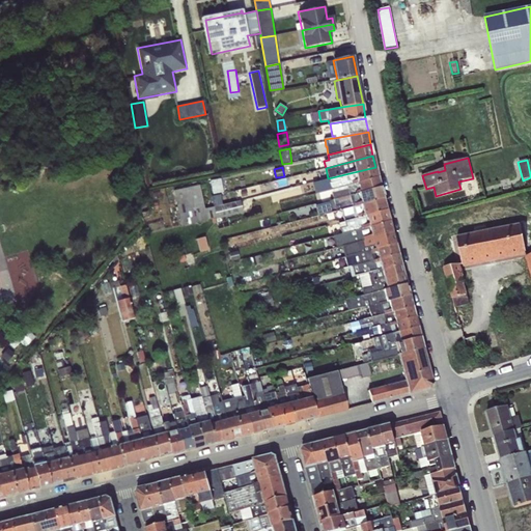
[(375,167),(328,178),(331,190),(378,177),(375,167)]
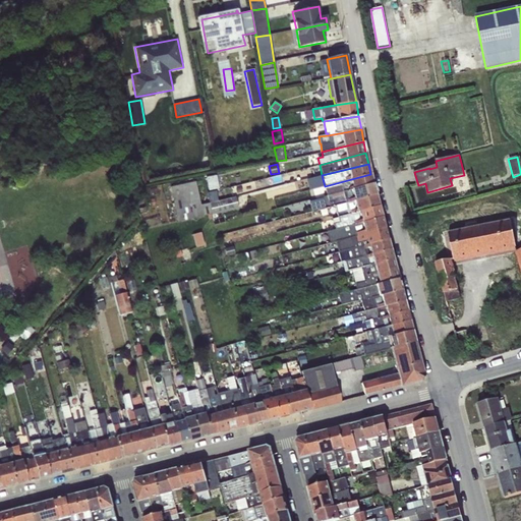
[(370,174),(325,186),(327,195),(372,184),(370,174)]
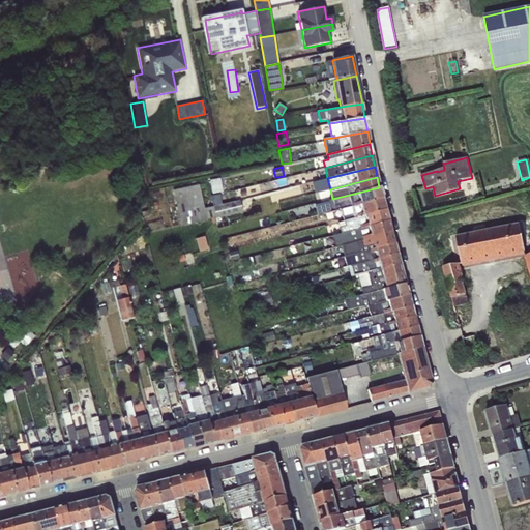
[(219,178),(209,180),(212,194),(223,192),(219,178)]
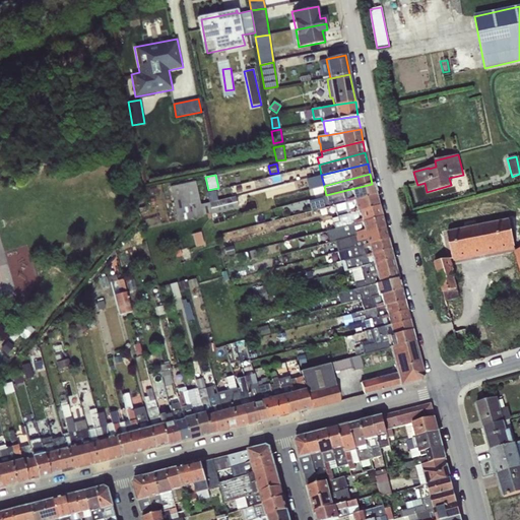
[(324,186),(321,175),(306,179),(309,190),(324,186)]
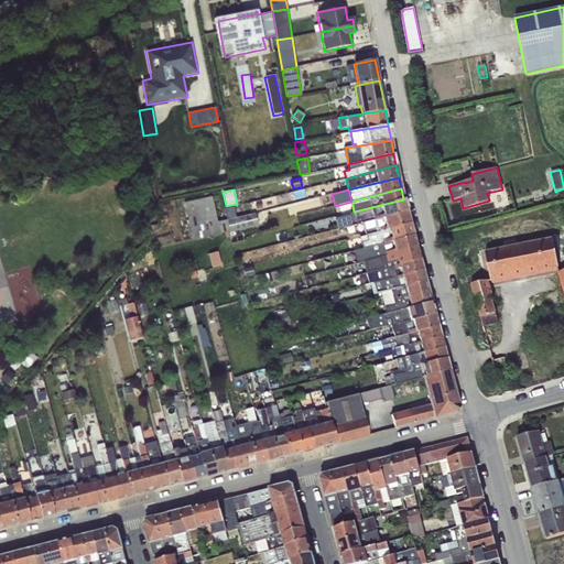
[(229,230),(226,220),(217,221),(212,196),(185,203),(192,240),(220,234),(219,232),(229,230)]
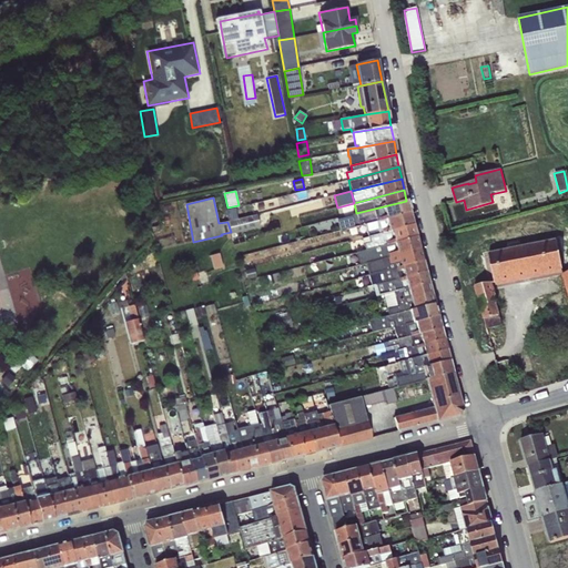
[(406,201),(356,213),(352,214),(352,215),(336,220),(340,231),(365,224),(409,213),(406,201)]
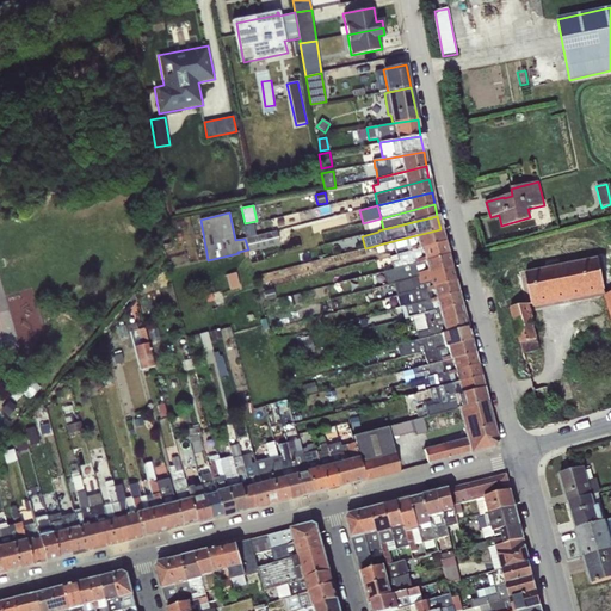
[(246,238),(255,235),(253,223),(242,226),(246,238)]
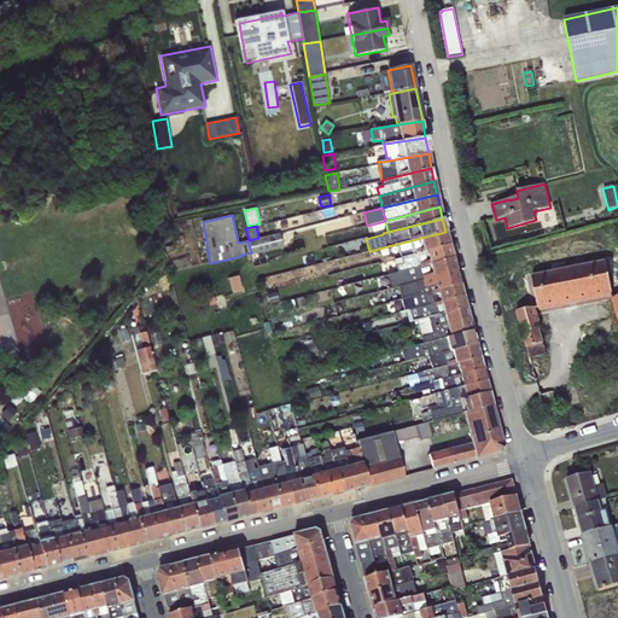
[(445,232),(397,244),(401,257),(449,245),(445,232)]
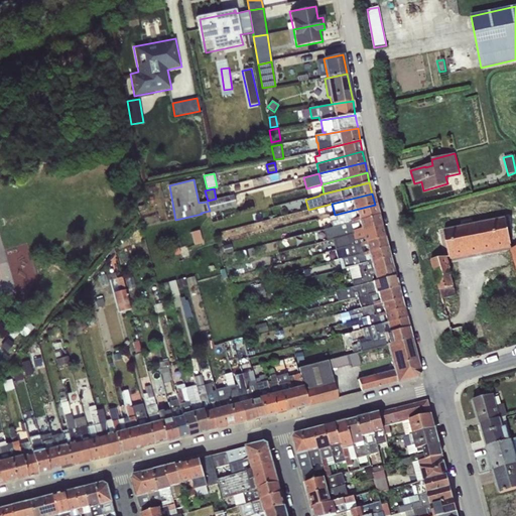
[(208,201),(207,202),(210,211),(209,213),(236,206),(233,195),(216,199),(208,201)]
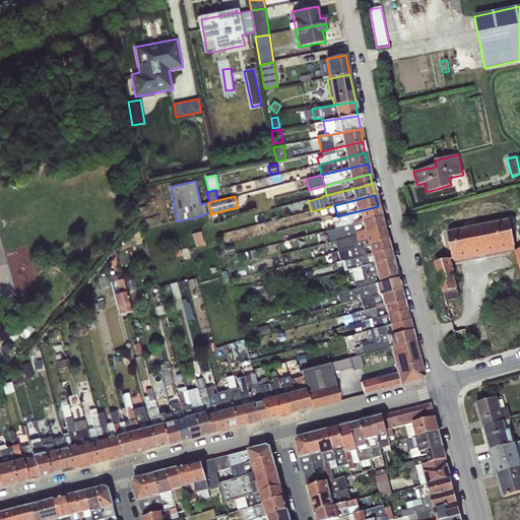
[(378,206),(337,216),(332,217),(334,229),(381,217),(378,206)]
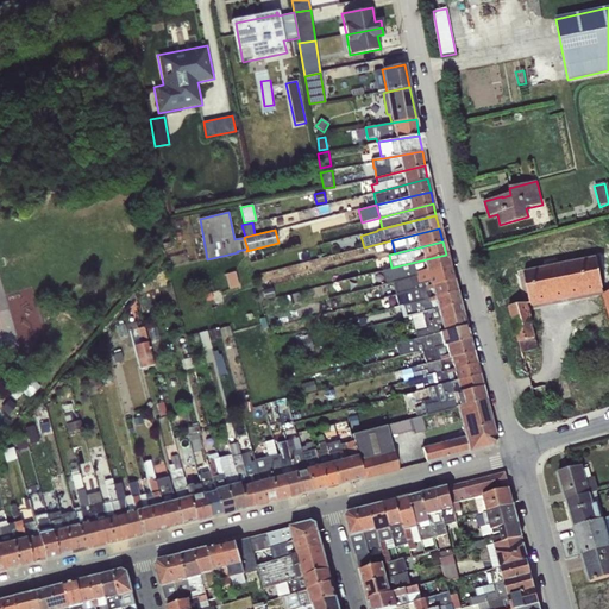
[(186,253),(167,258),(169,267),(188,262),(186,253)]
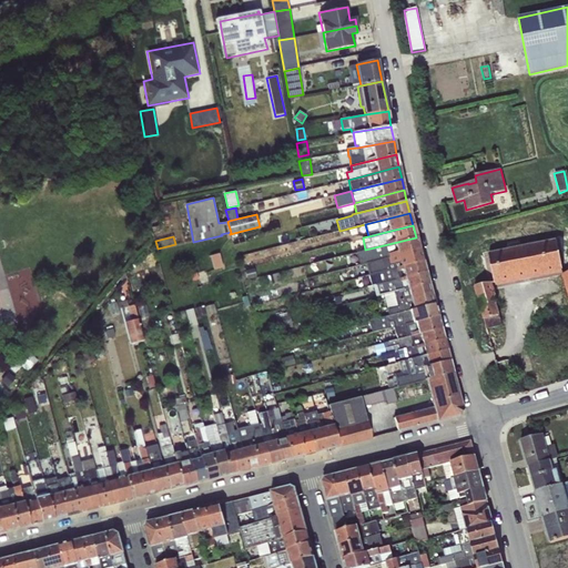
[(416,237),(365,250),(356,253),(358,264),(366,263),(419,250),(416,237)]
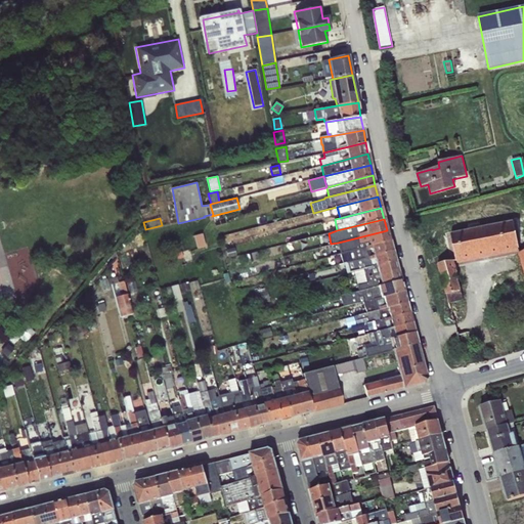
[(514,223),(450,235),(455,261),(519,249),(514,223)]
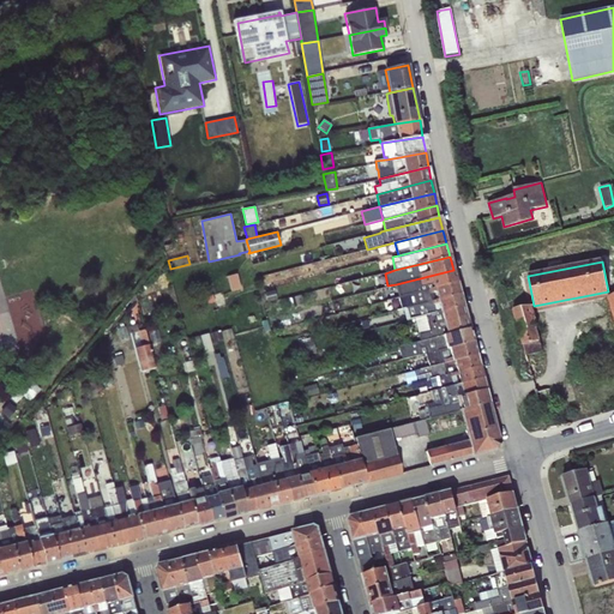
[(453,270),(396,284),(399,298),(457,282),(453,270)]
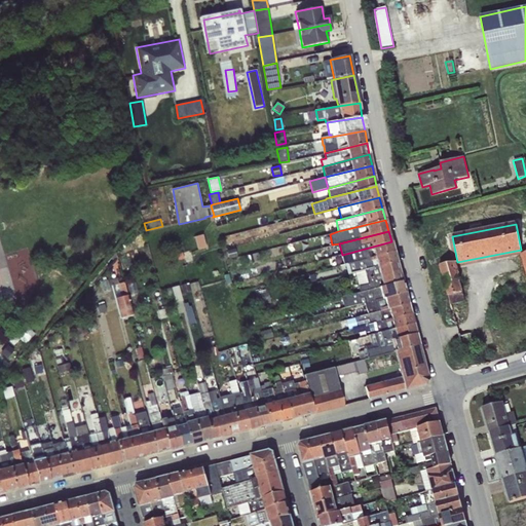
[(202,235),(194,236),(198,250),(207,248),(202,235)]
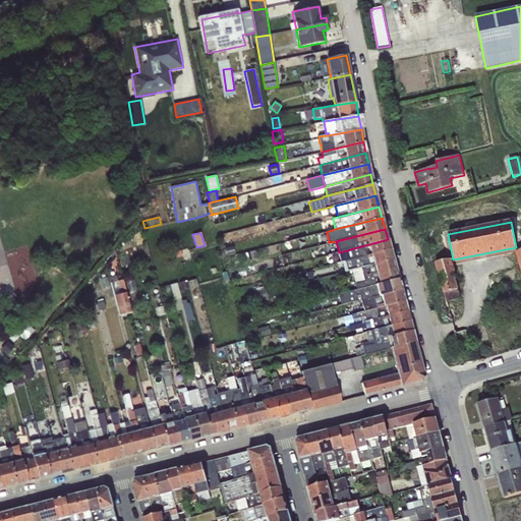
[(388,239),(339,252),(341,262),(390,249),(388,239)]
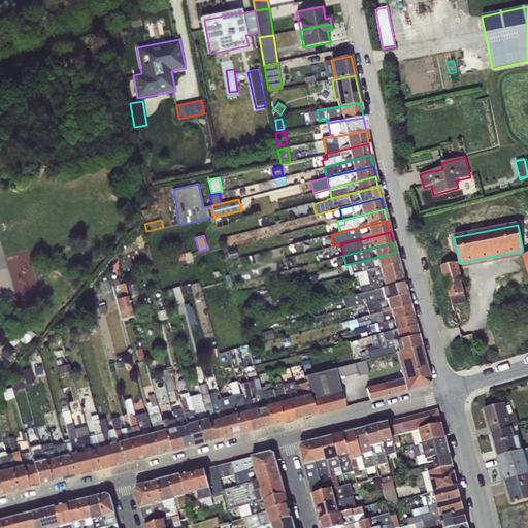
[(236,250),(228,252),(230,260),(238,258),(236,250)]
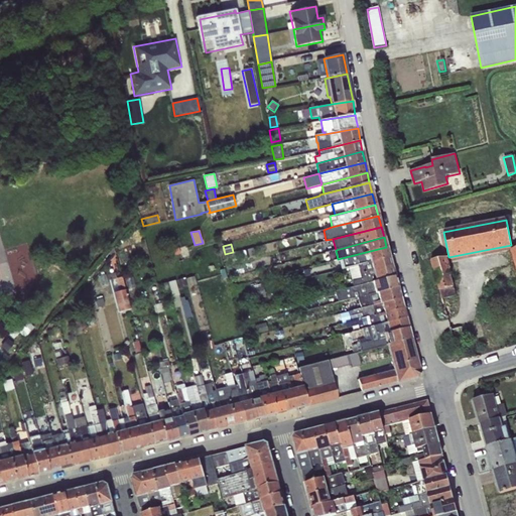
[(386,247),(338,259),(341,269),(348,267),(389,257),(386,247)]
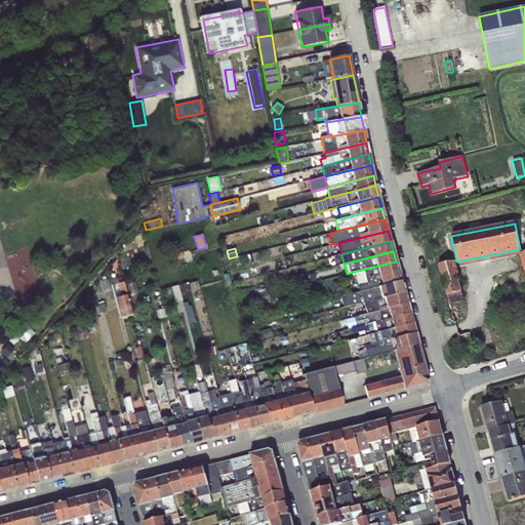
[(257,252),(246,255),(249,263),(259,258),(257,252)]
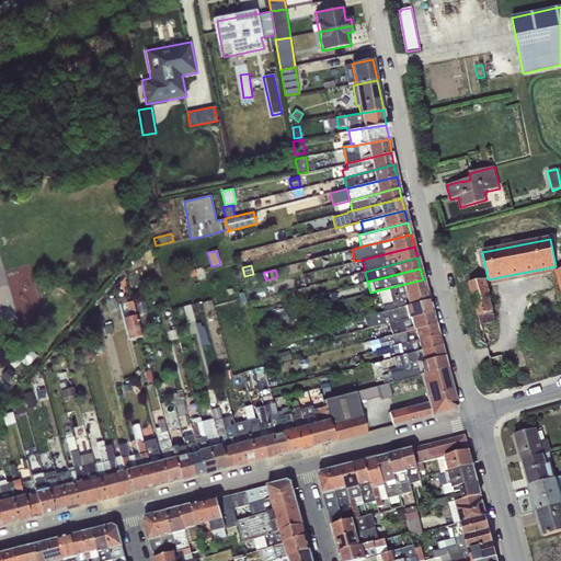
[(484,278),(468,283),(478,316),(479,316),(481,324),(495,321),(484,278)]
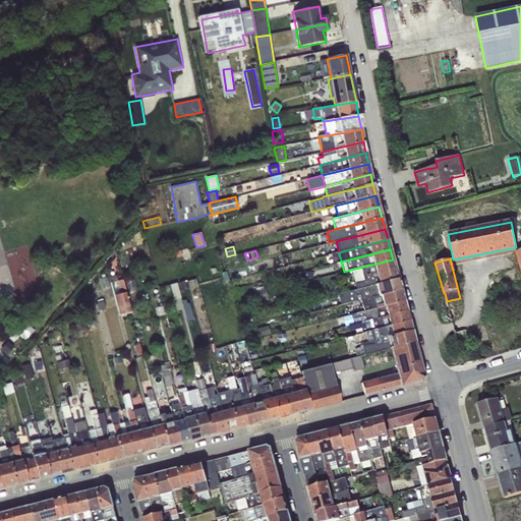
[(393,259),(351,270),(357,290),(398,279),(393,259)]
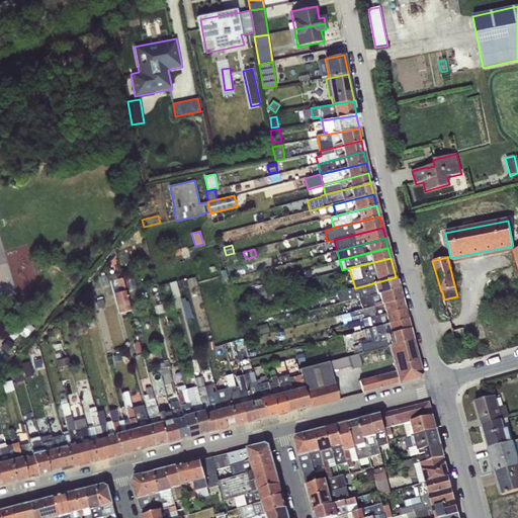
[(298,271),(288,274),(290,281),(300,279),(298,271)]
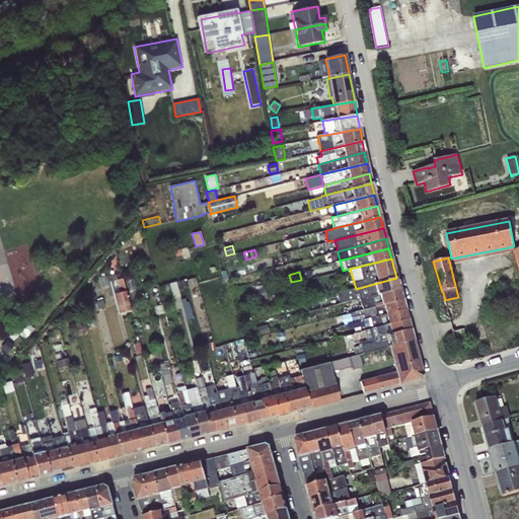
[(121,274),(108,277),(119,314),(131,311),(121,274)]
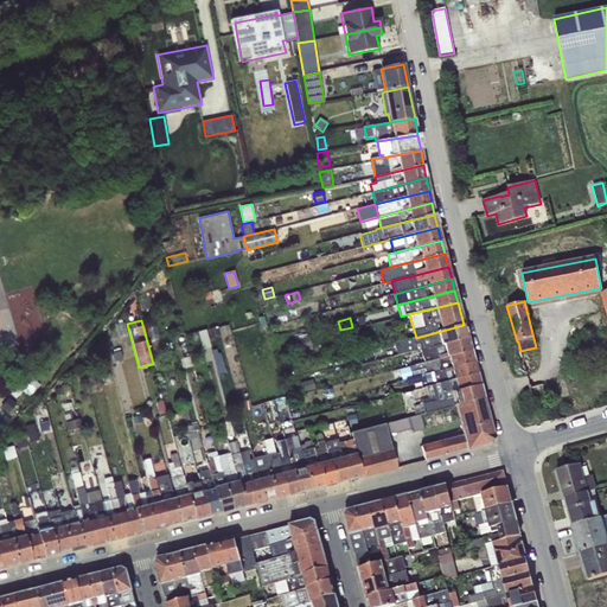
[(125,324),(116,325),(120,337),(127,334),(125,324)]
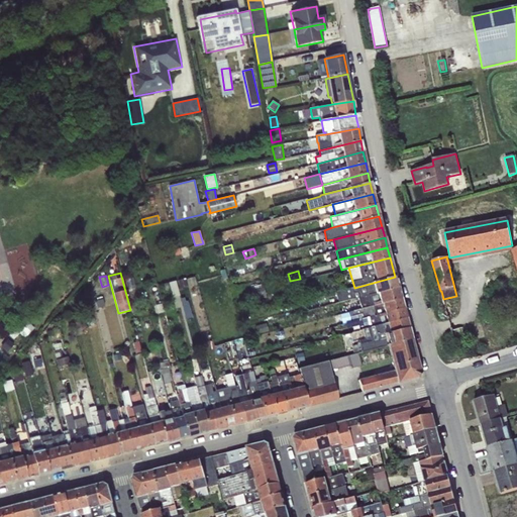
[(395,277),(354,288),(336,292),(337,298),(359,292),(360,297),(398,288),(395,277)]
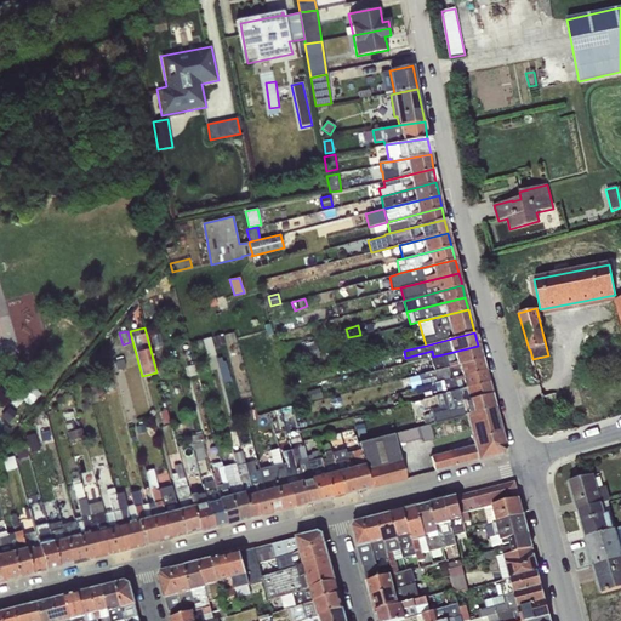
[(222,335),(214,336),(215,347),(226,345),(222,335)]
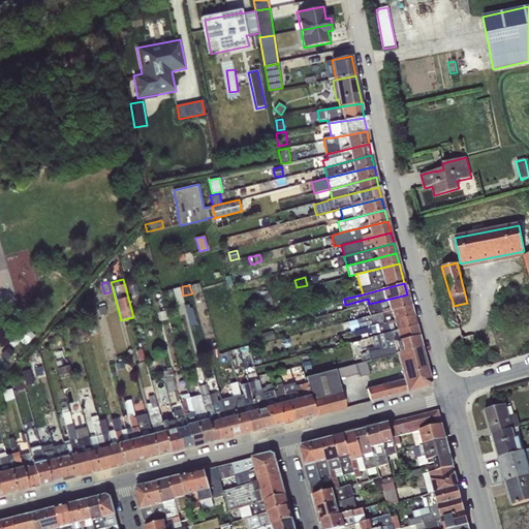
[(180,287),(172,289),(174,296),(177,305),(184,303),(180,287)]
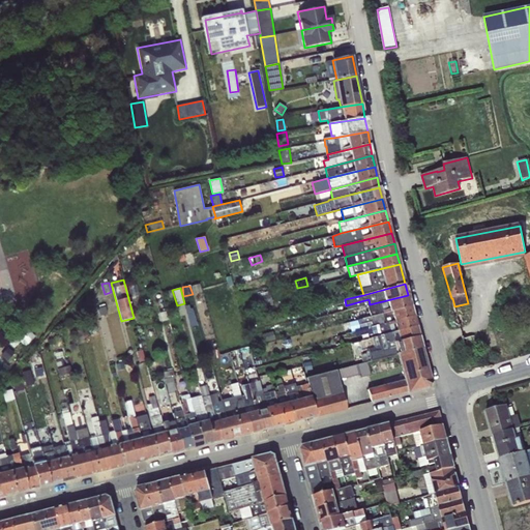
[(269,291),(257,294),(261,308),(272,305),(269,291)]
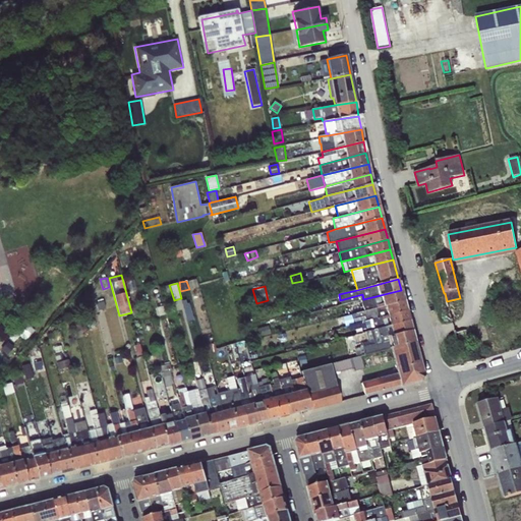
[(363,299),(360,300),(364,311),(404,301),(401,290),(363,299)]
